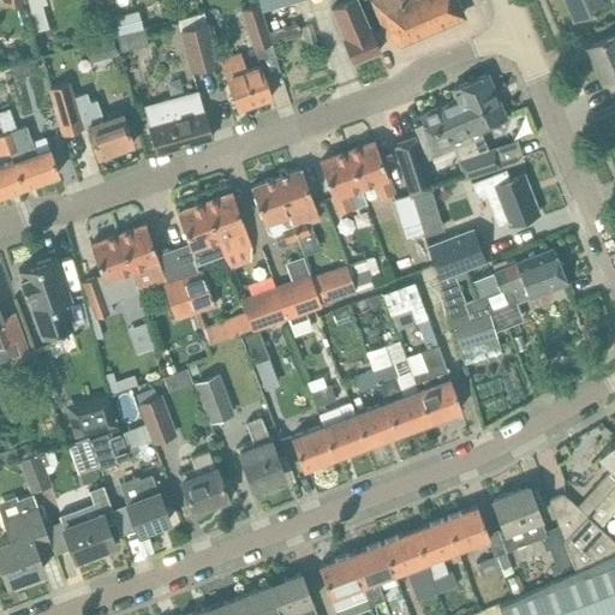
[(27,0),(36,31),(41,30),(47,29),(41,4),(45,4),(43,0),(27,0)]
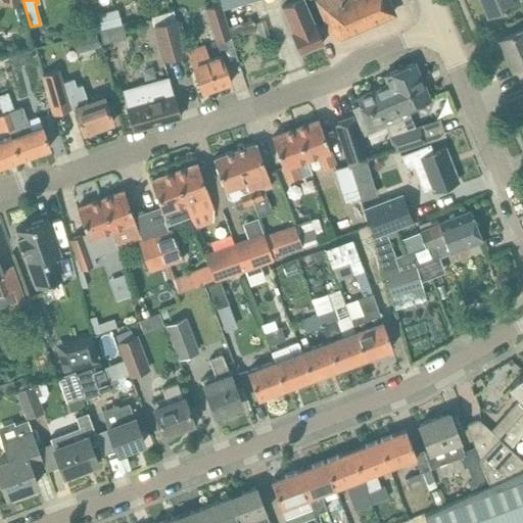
[(323,43),(315,25),(303,0),(294,0),(280,7),(292,34),(300,53),(323,43)]
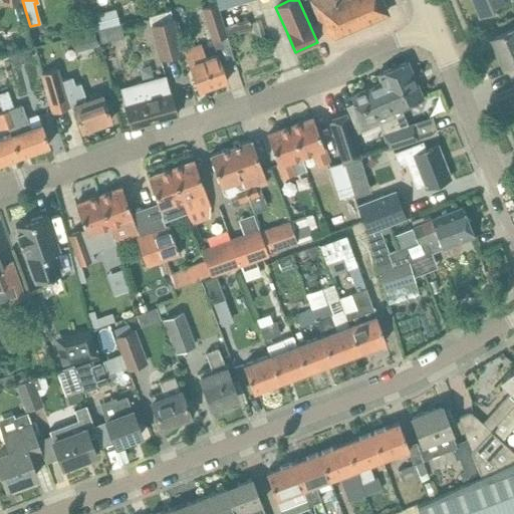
[(311,0),(328,38),(387,12),(380,0),(311,0)]
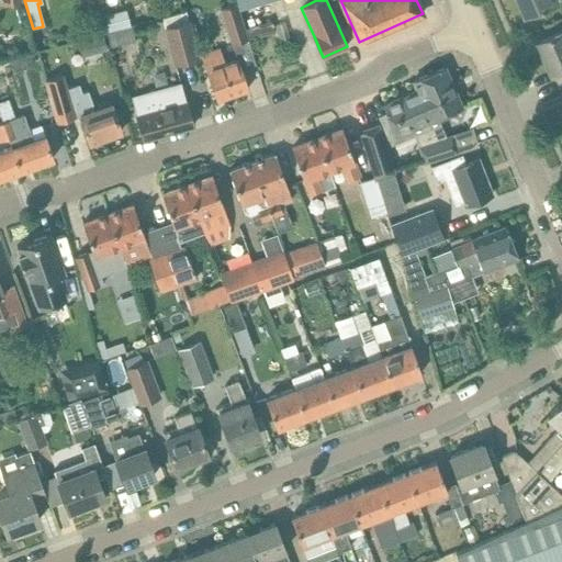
[(520,0),(527,13),(543,7),(544,8),(560,1),(559,0),(520,0)]
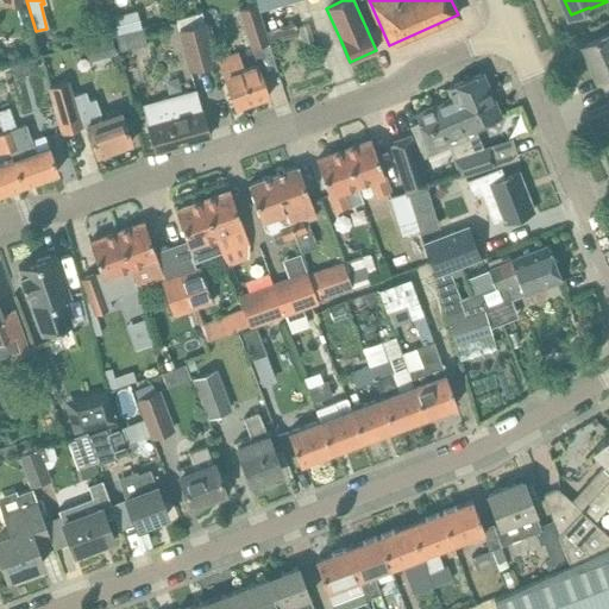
[(268,41),(255,1),(238,7),(251,46),(268,41)]
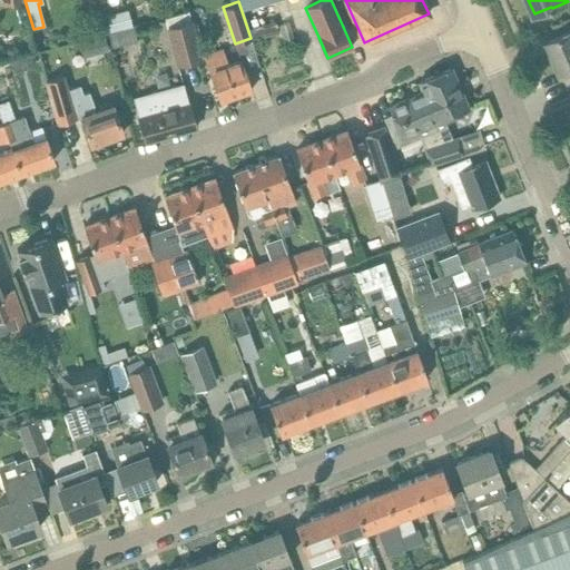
[(105,15),(109,32),(133,28),(128,9),(105,15)]
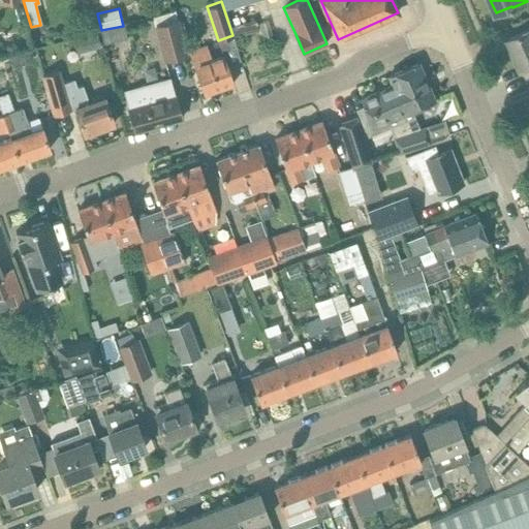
[(80,24),(76,25),(79,33),(96,29),(94,21),(80,24)]
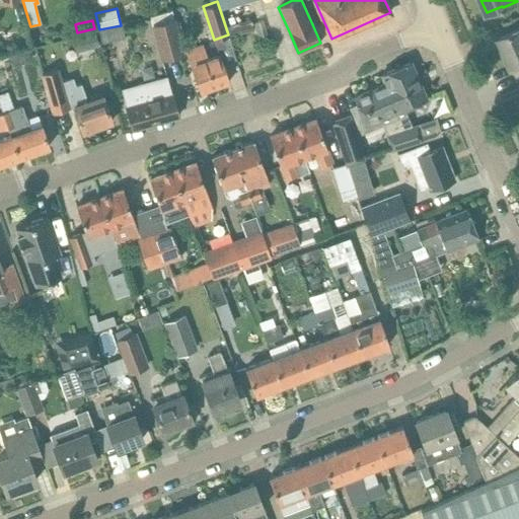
[(171,20),(151,25),(161,59),(181,53),(171,20)]
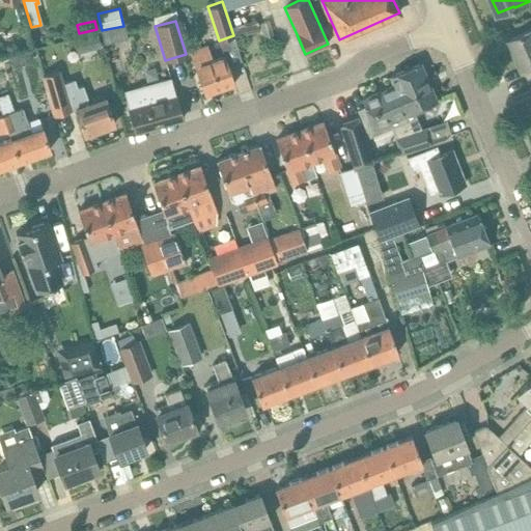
[(123,26),(102,30),(101,30),(103,44),(128,38),(124,25),(123,26)]
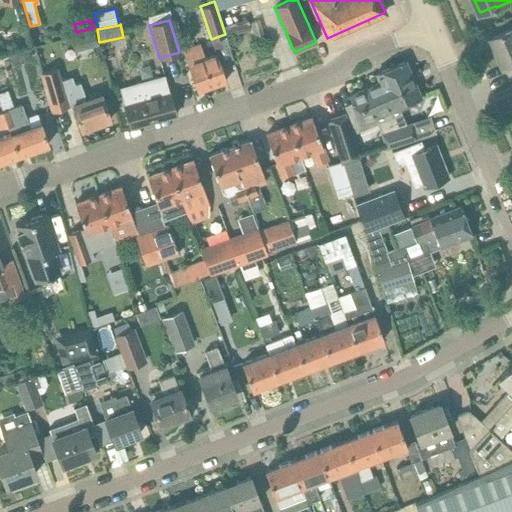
[(503,65),(511,61),(511,28),(491,37),(503,65)]
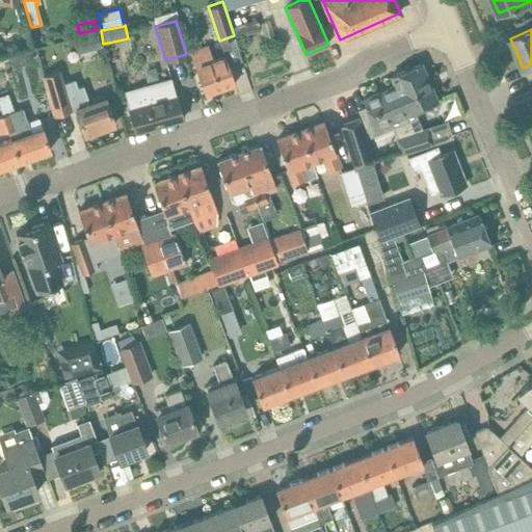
[(97,31),(90,33),(95,49),(102,47),(97,31)]
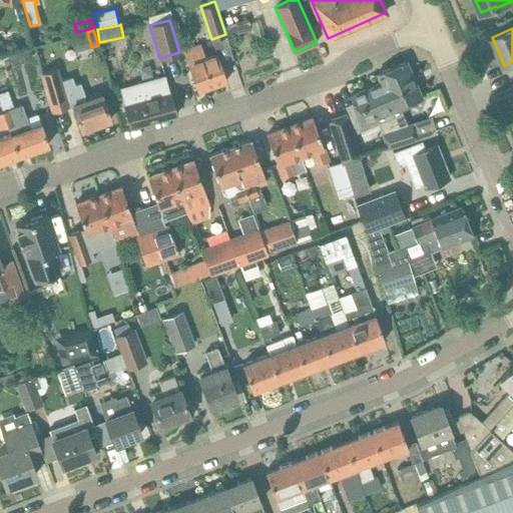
[(226,80),(220,61),(217,53),(205,57),(200,44),(182,50),(197,91),(226,80)]
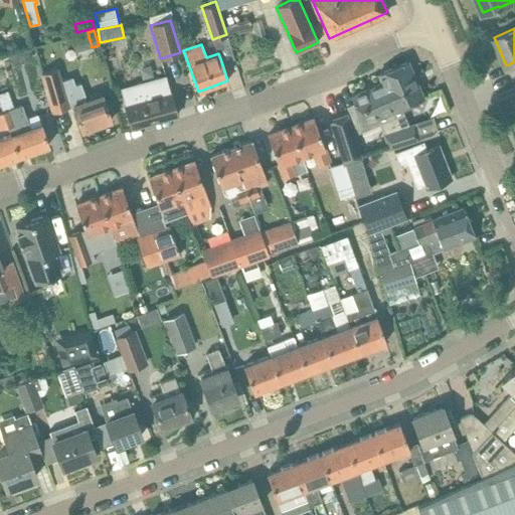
[(382,82),(393,111),(423,98),(407,61),(378,73),(382,82)]
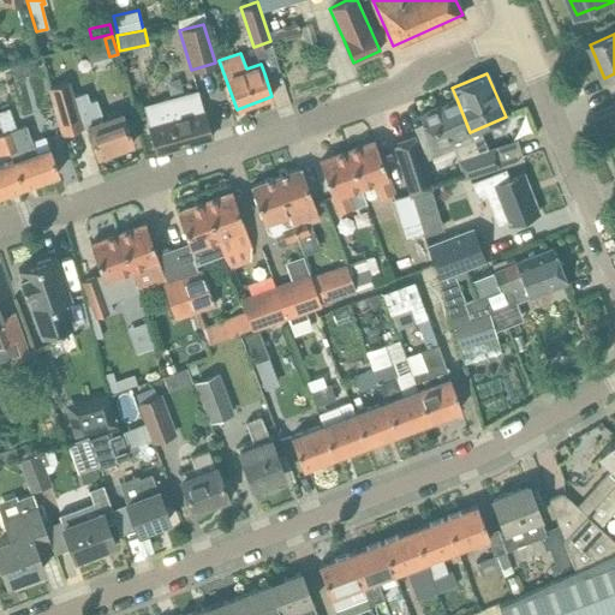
[(132,144),(125,121),(123,113),(103,120),(96,99),(89,101),(85,91),(72,96),(67,81),(47,88),(55,112),(63,135),(87,126),(97,156),(132,144)]
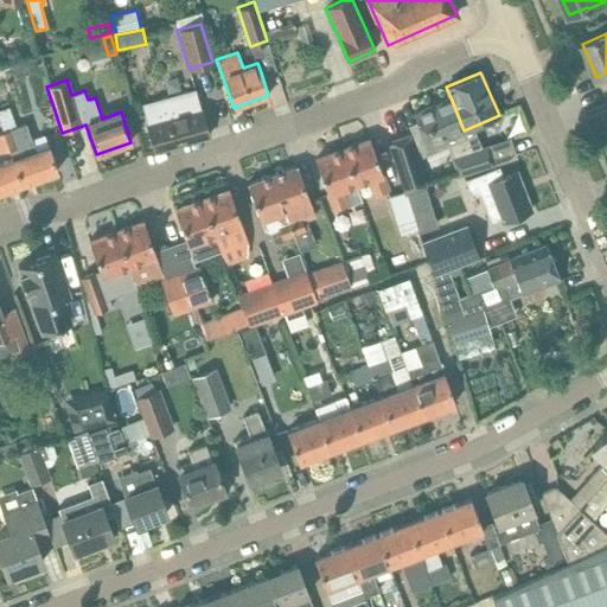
[(209,136),(198,98),(195,87),(142,102),(154,151),(209,136)]
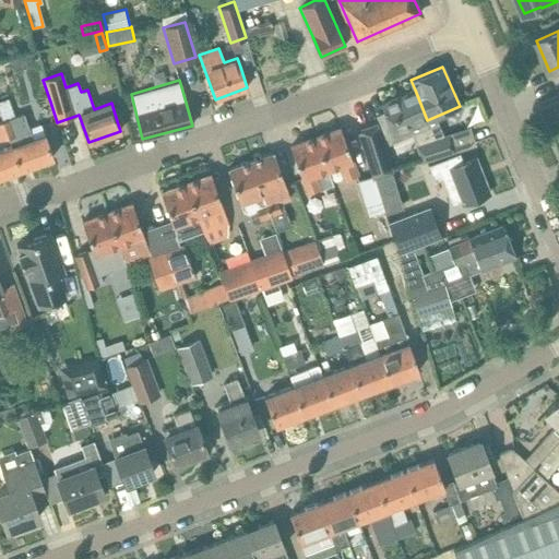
[(417,145),(436,139),(427,120),(415,90),(381,105),(384,113),(378,116),(387,137),(409,126),(413,132),(417,145)]
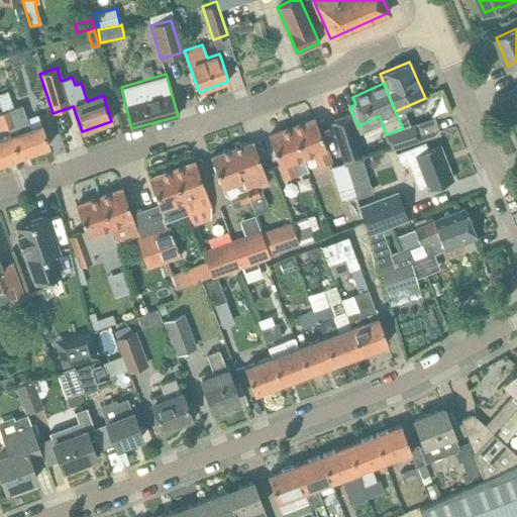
[(0,92),(0,107),(2,112),(18,157),(49,145),(41,125),(25,130),(21,120),(17,121),(6,91),(0,92)]
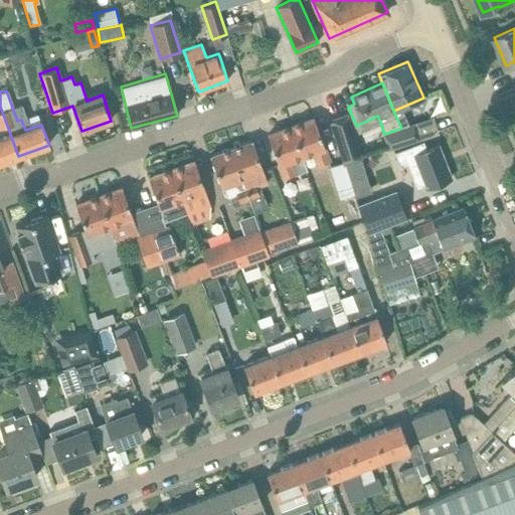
[(0,161),(18,156),(2,112),(0,112),(0,134),(1,138),(0,138),(0,161)]
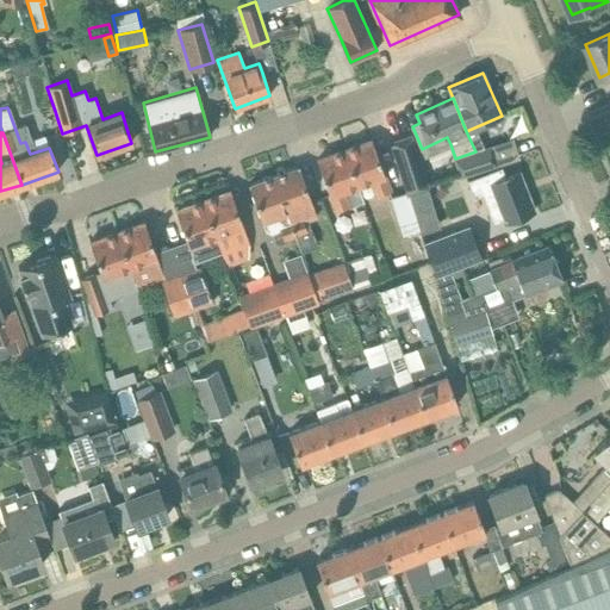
[(408,193),(427,187),(410,136),(391,142),(408,193)]
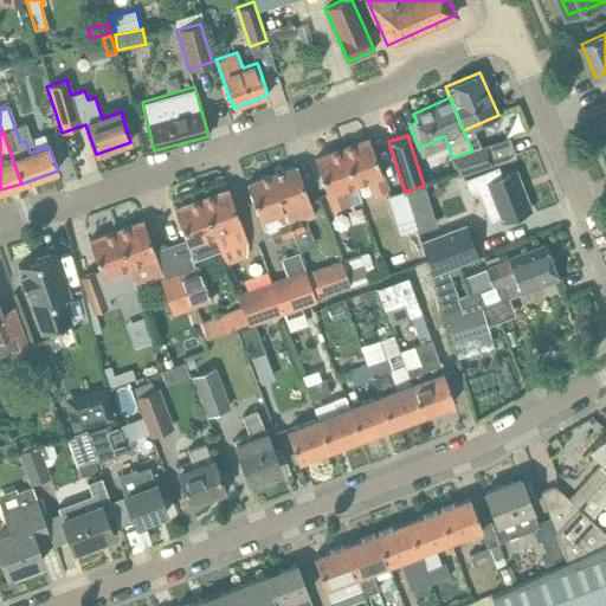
[(354,182),(360,198),(373,193),(374,195),(387,191),(369,139),(342,149),(354,182)]
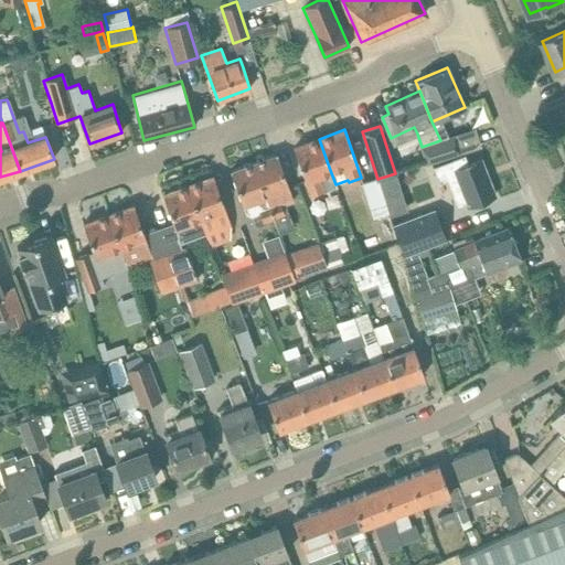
[(455,136),(440,140),(422,147),(427,162),(460,151),(455,136)]
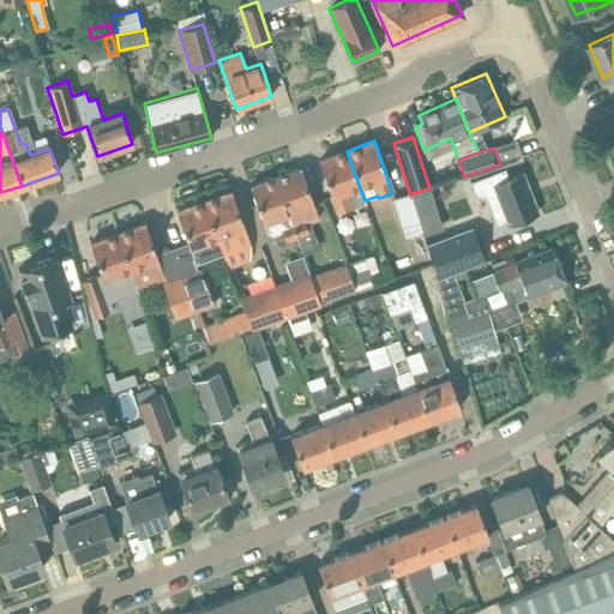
[(347,151),(319,161),(327,184),(337,212),(351,208),(344,190),(359,185),(347,151)]
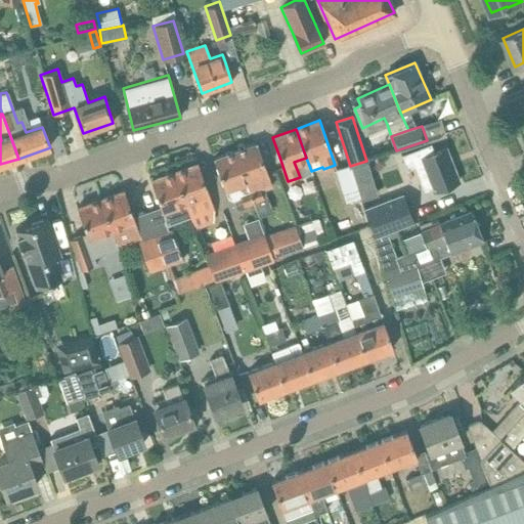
[(257,142),(237,149),(254,193),(258,203),(268,199),(264,189),(272,186),(266,171),(263,162),(257,142)]
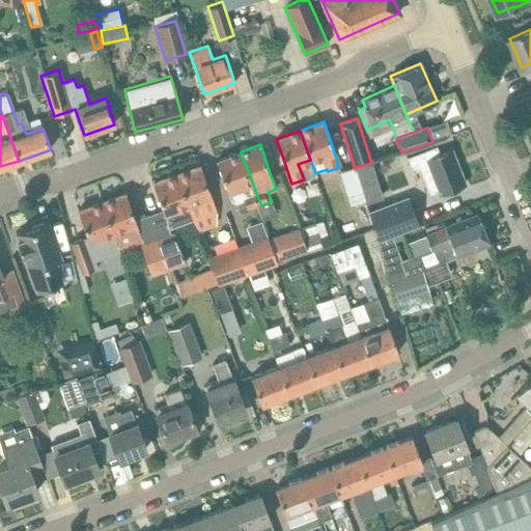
[(425,149),(407,158),(412,172),(418,170),(428,194),(438,191),(439,193),(446,191),(465,184),(451,149),(437,156),(434,146),(425,149)]
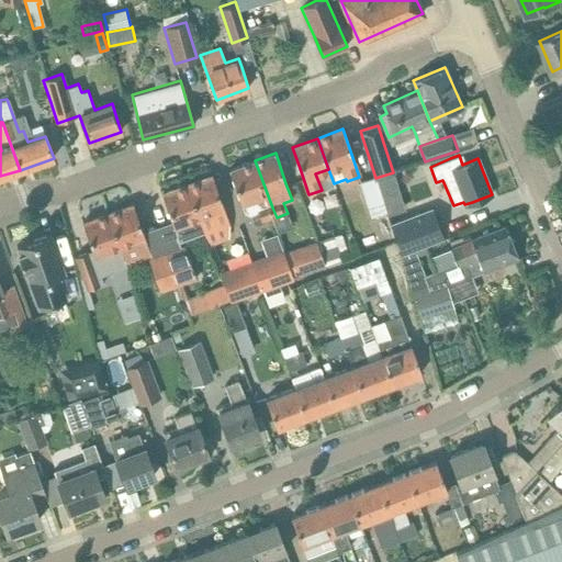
[(260,223),(277,217),(255,160),(228,170),(236,190),(245,212),(250,215),(257,213),(260,223)]
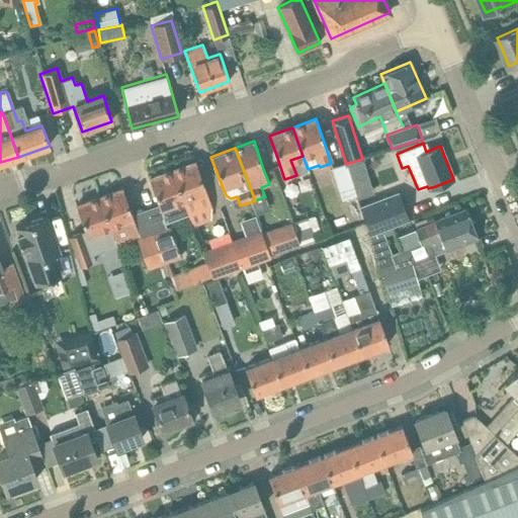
[(195,162),(176,169),(187,199),(197,227),(210,222),(211,206),(195,162)]
